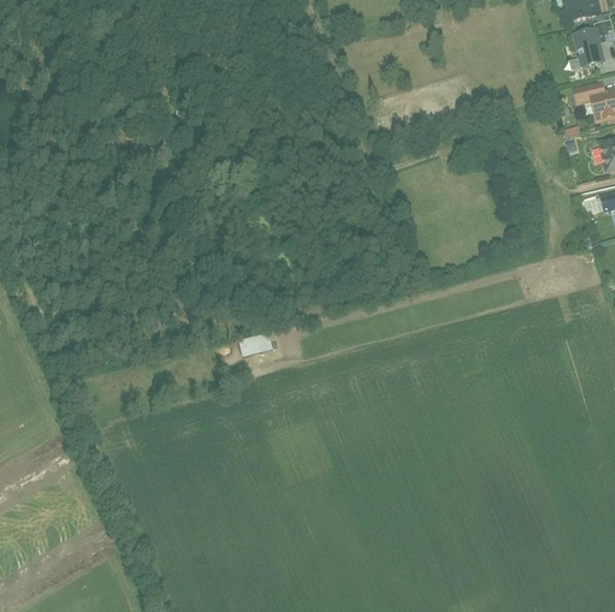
[(559,0),(565,24),(599,16),(596,0),(542,0),(542,1),(548,0),(559,0)]
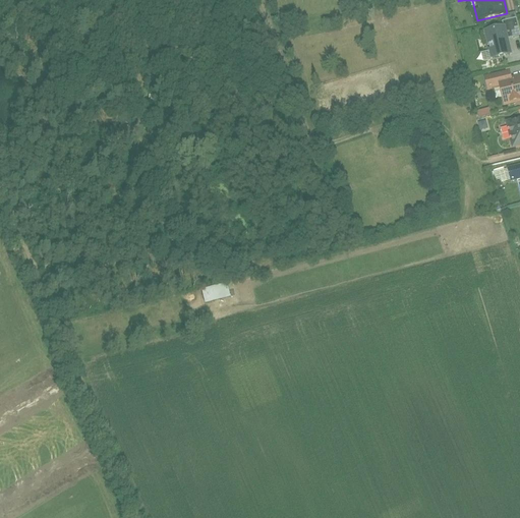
[(484,30),(492,57),(513,52),(510,38),(519,35),(519,29),(517,16),(504,19),(505,24),(484,30)]
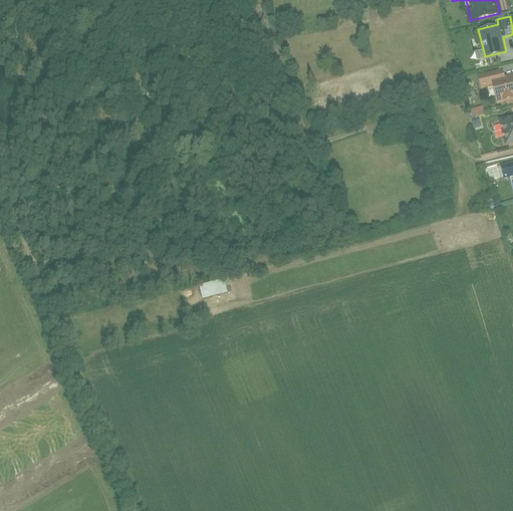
[(498,102),(512,97),(512,73),(505,75),(503,66),(478,73),(482,87),(492,83),(498,102)]
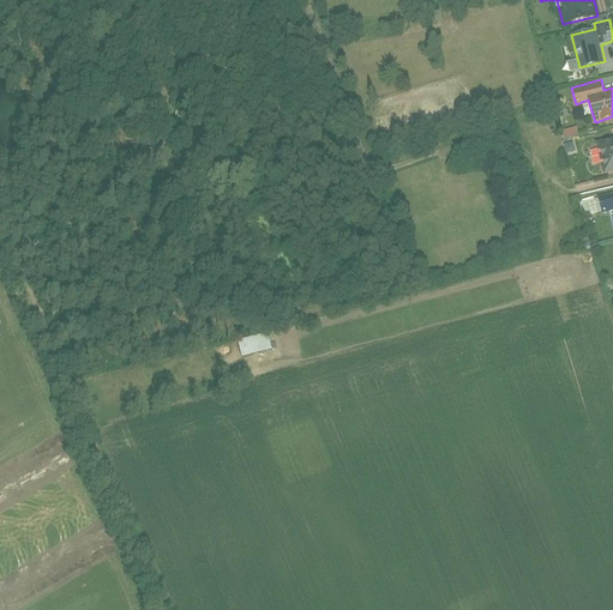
[(563,128),(564,136),(578,132),(576,125),(563,128)]
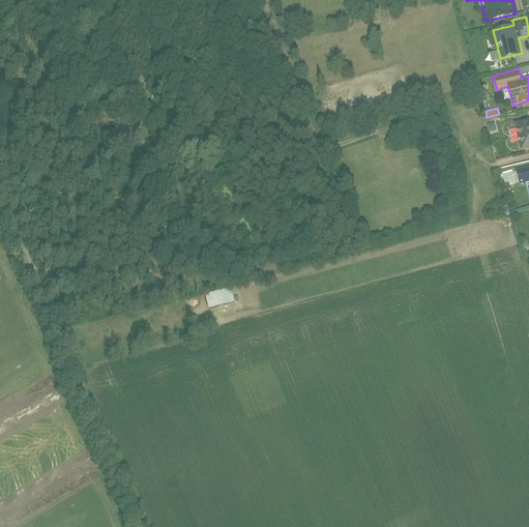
[(528,118),(518,122),(524,149),(528,147),(528,118)]
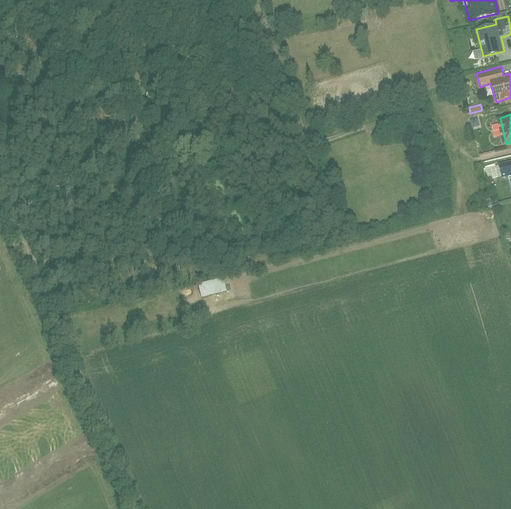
[(470,118),(471,126),(479,125),(478,117),(470,118)]
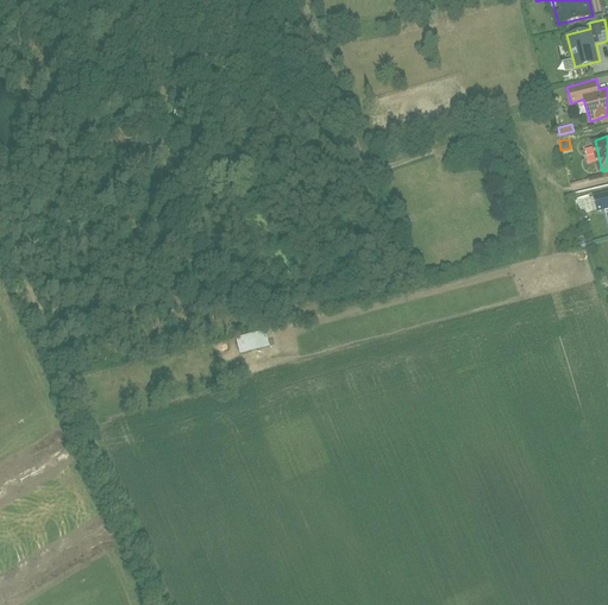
[(45,178),(41,187),(49,193),(55,186),(45,178)]
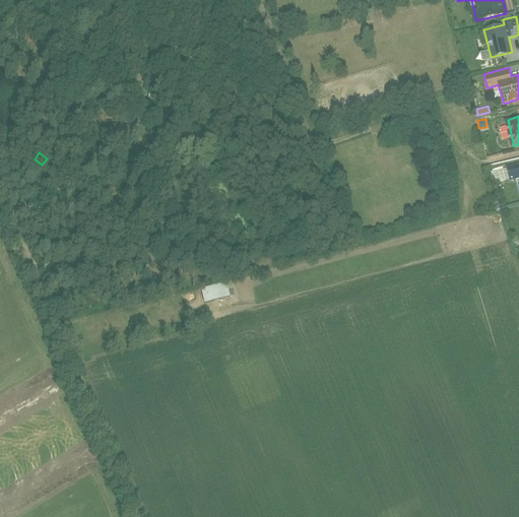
[(518,176),(518,164),(506,167),(509,179),(518,176)]
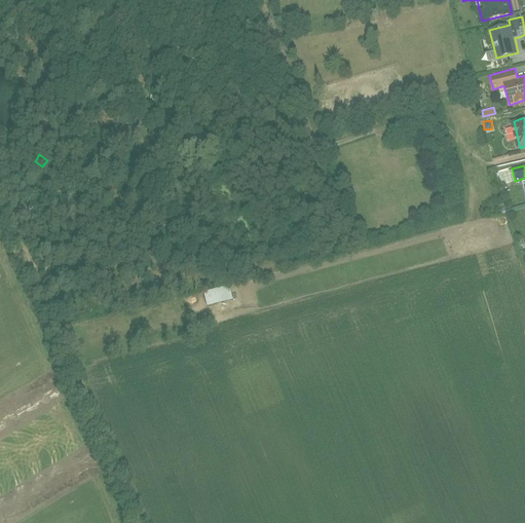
[(230,284),(203,290),(207,304),(234,298),(230,284)]
